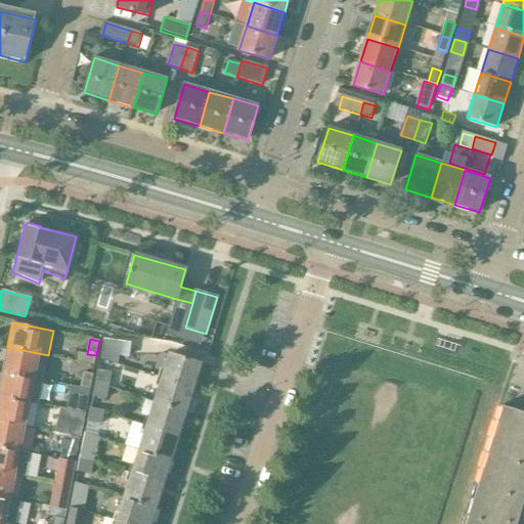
[(130,343),(102,339),(100,359),(118,364),(118,356),(128,356),(130,343)]
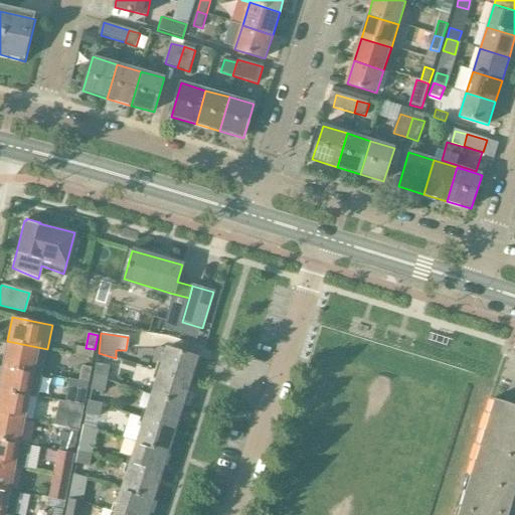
[(2,365),(42,373),(47,349),(7,341),(2,365)]
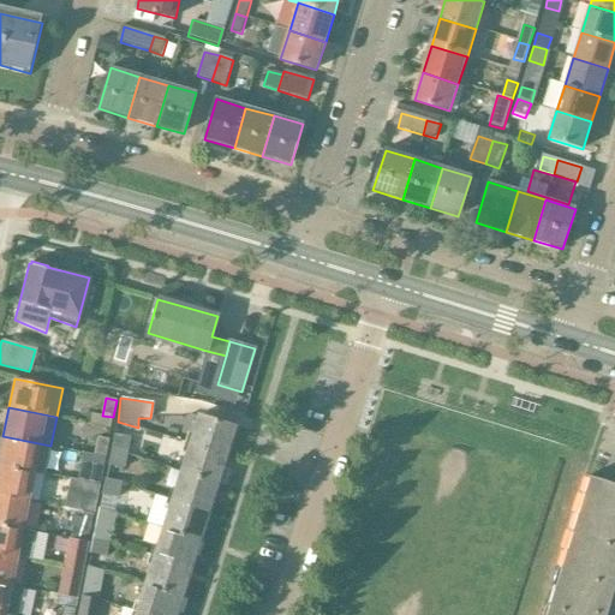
[(189,442),(227,455),(237,427),(198,415),(189,442)]
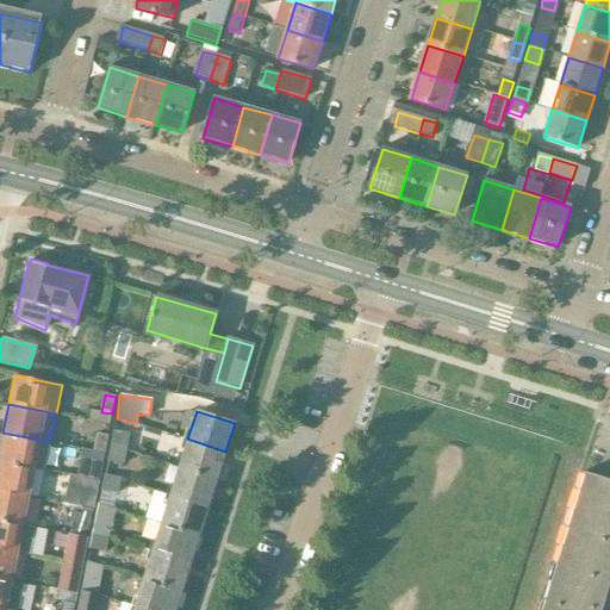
[(114,430),(111,446),(126,450),(130,434),(114,430)]
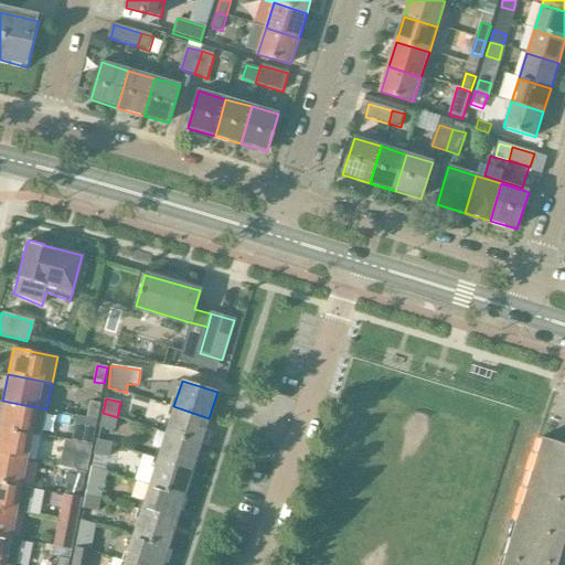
[(0,412),(0,426),(32,434),(41,435),(46,409),(2,401),(0,412)]
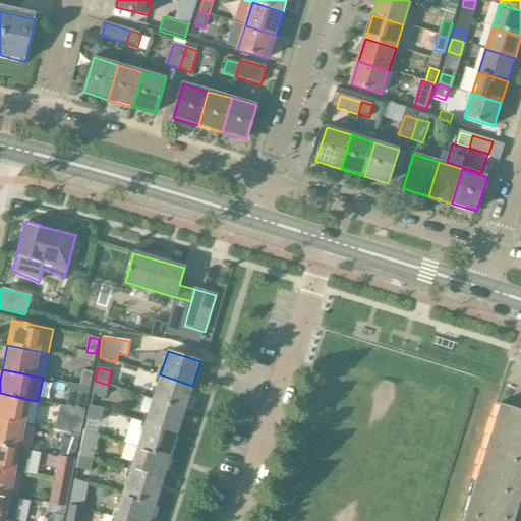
[(79,385),(89,387),(92,372),(82,370),(79,385)]
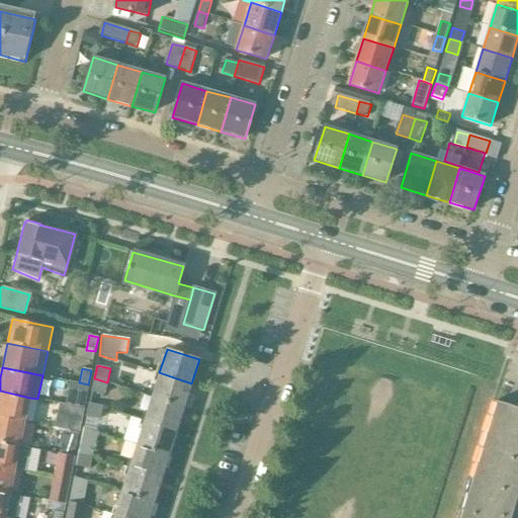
[(191,383),(159,372),(152,397),(184,407),(191,383)]
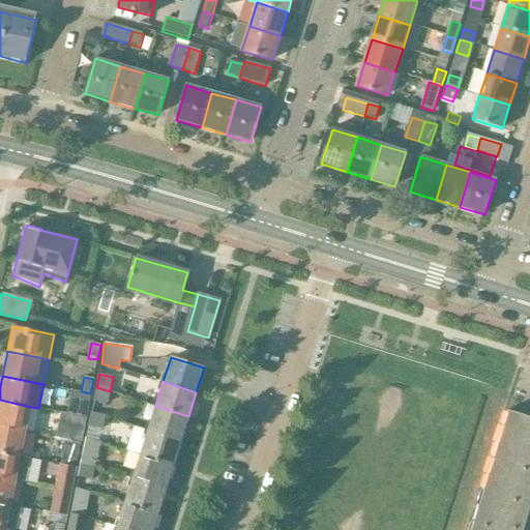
[(110,391),(96,387),(94,400),(108,402),(110,391)]
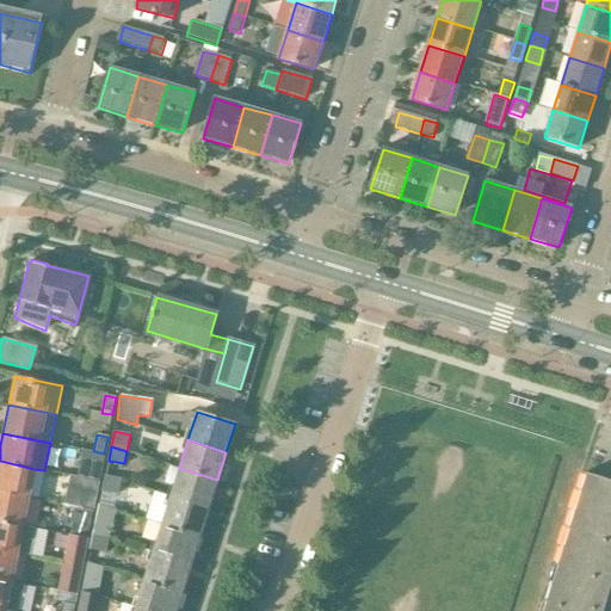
[(98,481),(104,454),(93,451),(88,479),(98,481)]
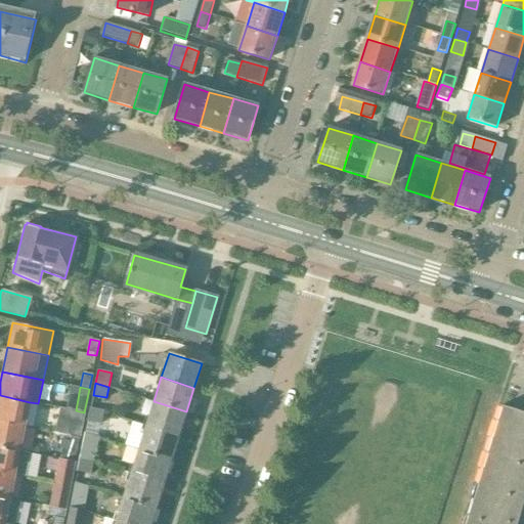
[(30,402),(0,395),(0,421),(25,426),(30,402)]
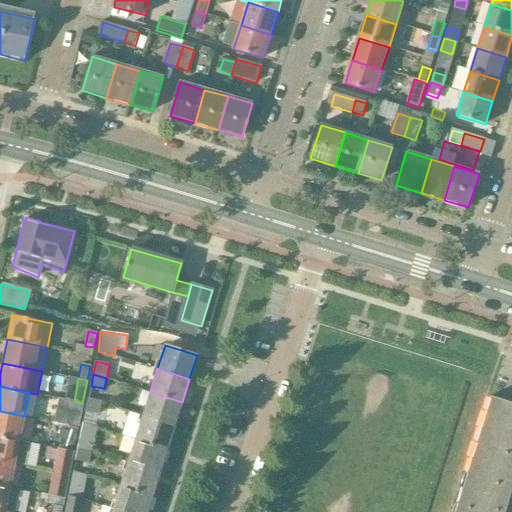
[(182,402),(150,392),(142,416),(174,426),(182,402)]
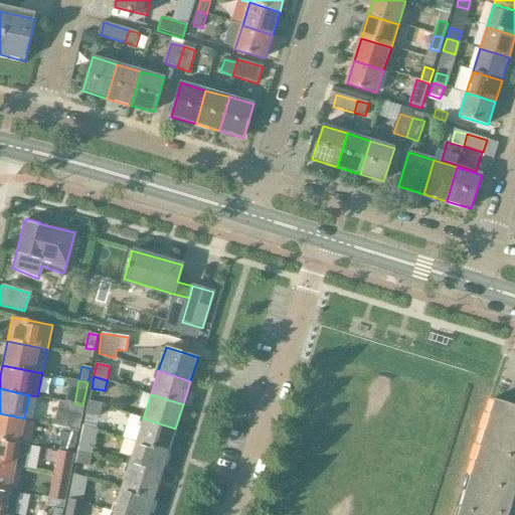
[(514,404),(514,405),(493,398),(456,514),(506,514),(514,488),(514,404)]
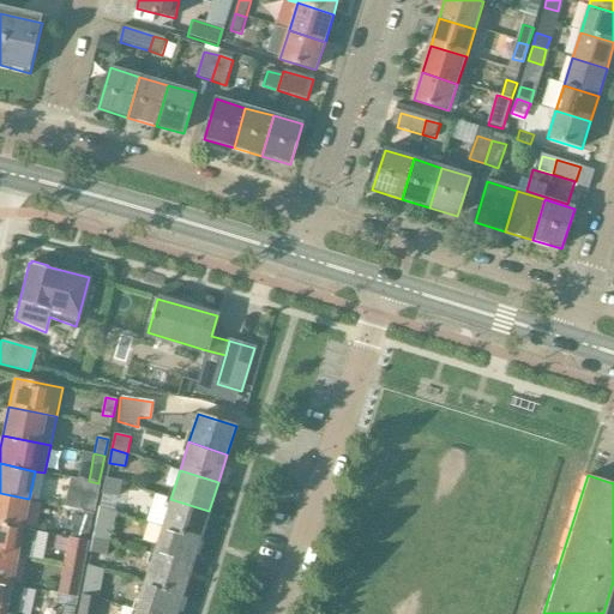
[(106,477),(103,493),(119,495),(121,481),(106,477)]
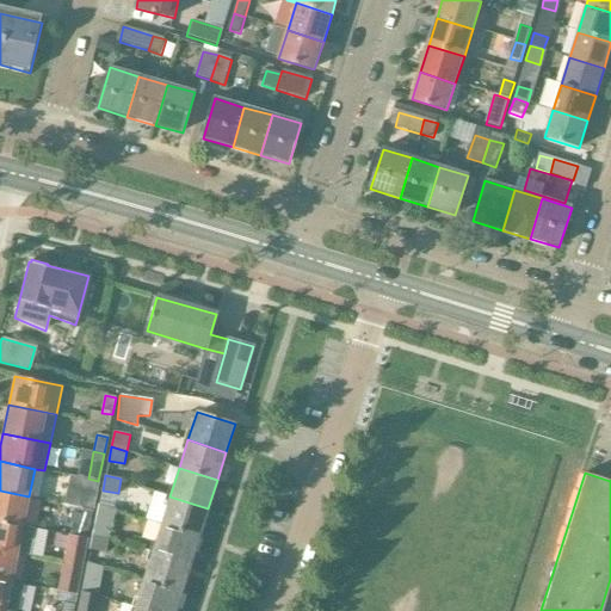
[(81,507),(93,510),(98,481),(88,479),(73,476),(71,488),(85,492),(81,507)]
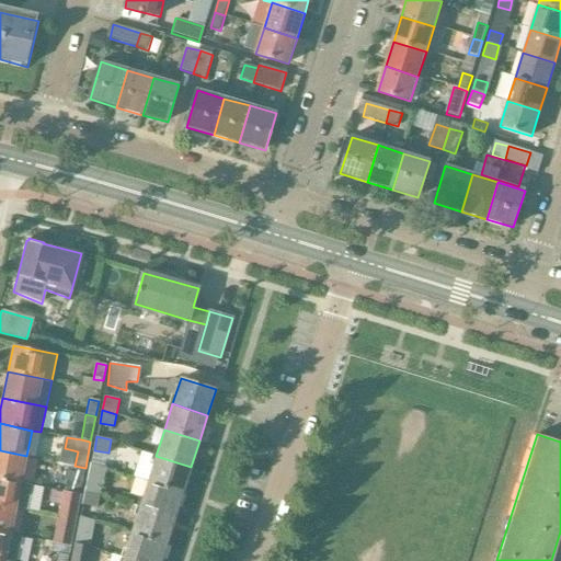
[(26,456),(0,450),(0,477),(22,482),(26,456)]
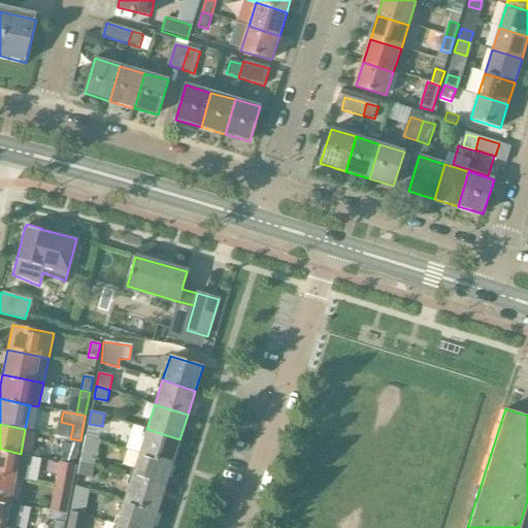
[(179,439),(146,429),(139,453),(172,463),(179,439)]
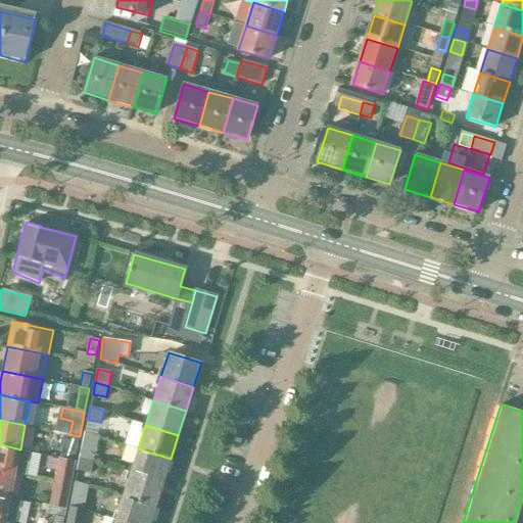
[(75,458),(80,436),(69,434),(66,449),(61,448),(60,455),(75,458)]
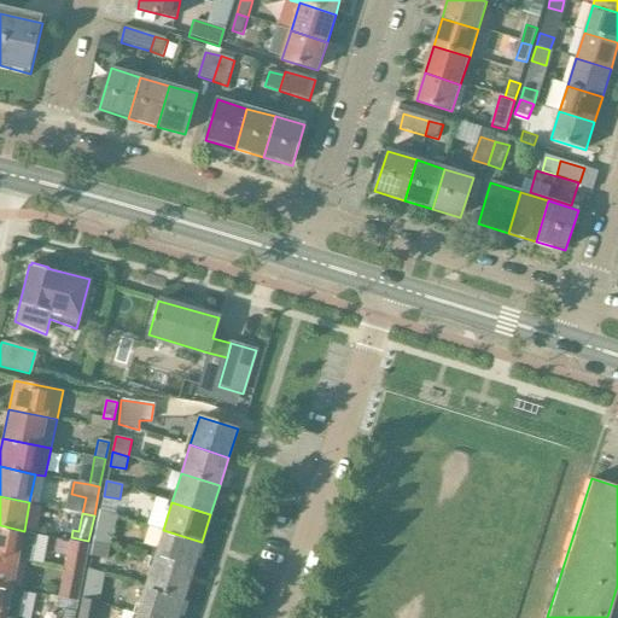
[(95,540),(110,544),(114,528),(116,517),(100,513),(95,540)]
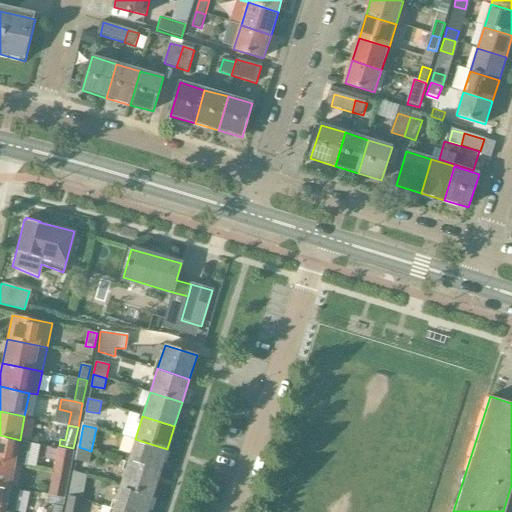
[(20,440),(0,435),(0,460),(15,463),(20,440)]
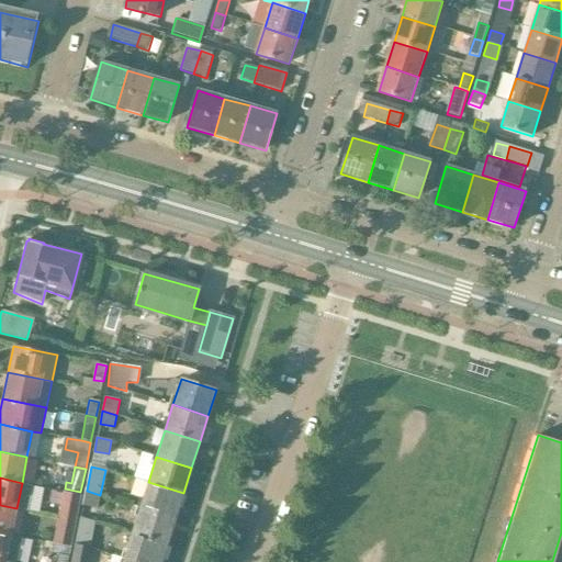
[(183,493),(148,482),(141,508),(176,519),(183,493)]
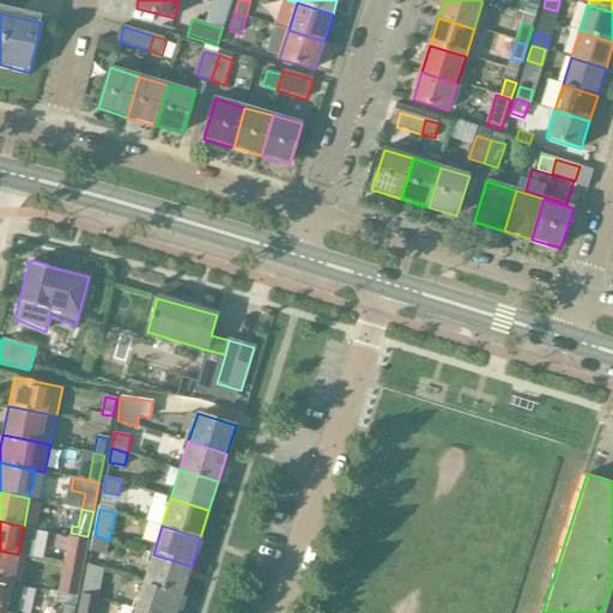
[(107,553),(109,540),(95,535),(91,550),(107,553)]
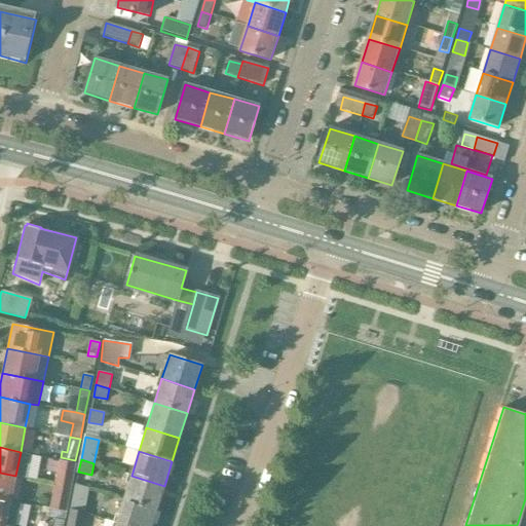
[(53,484),(70,487),(75,463),(59,460),(53,484)]
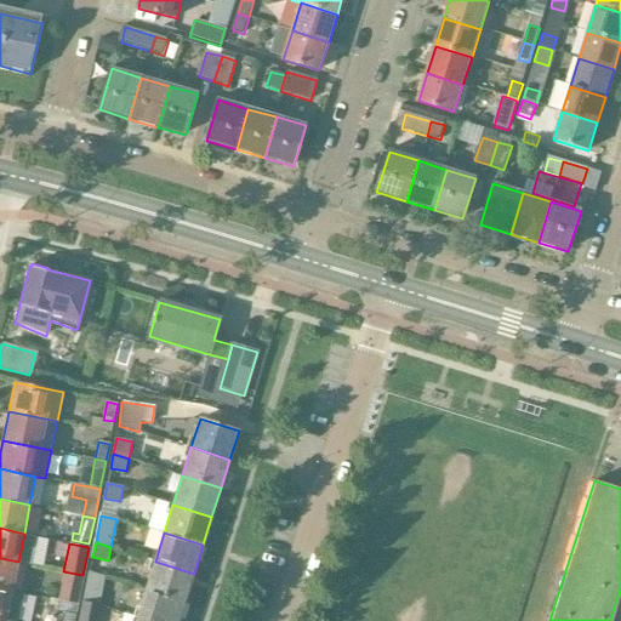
[(18,562),(0,558),(0,587),(12,591),(18,562)]
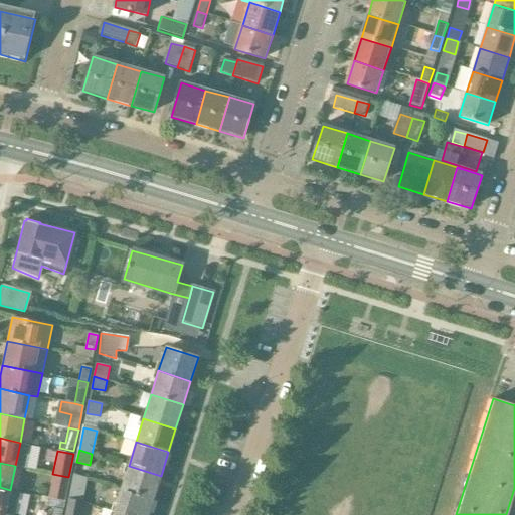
[(161,476),(129,466),(121,489),(153,499),(161,476)]
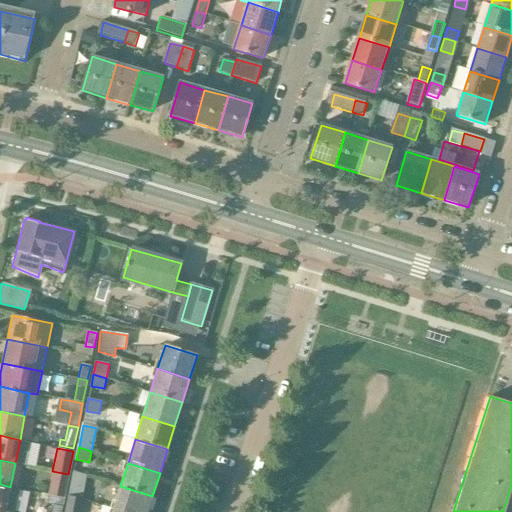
[(64,498),(68,474),(52,471),(48,495),(64,498)]
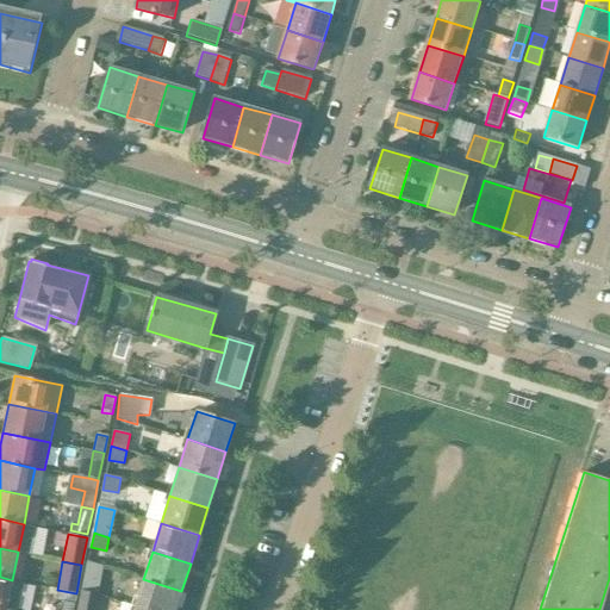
[(86,574),(82,590),(98,593),(100,577),(86,574)]
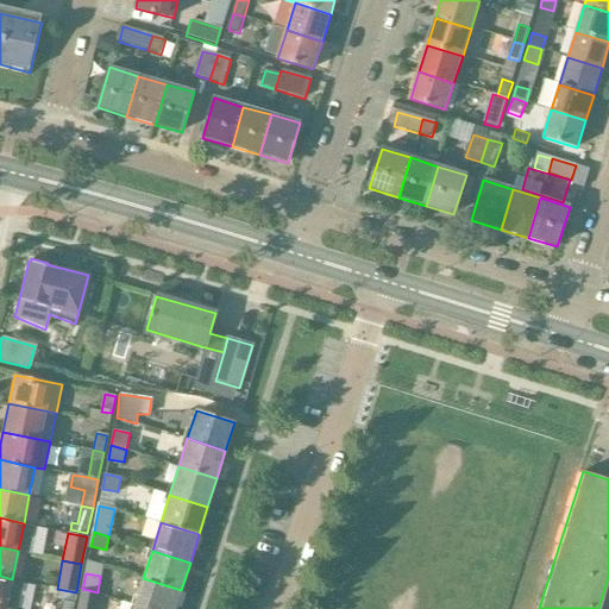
[(12,579),(0,576),(0,606),(6,607),(12,579)]
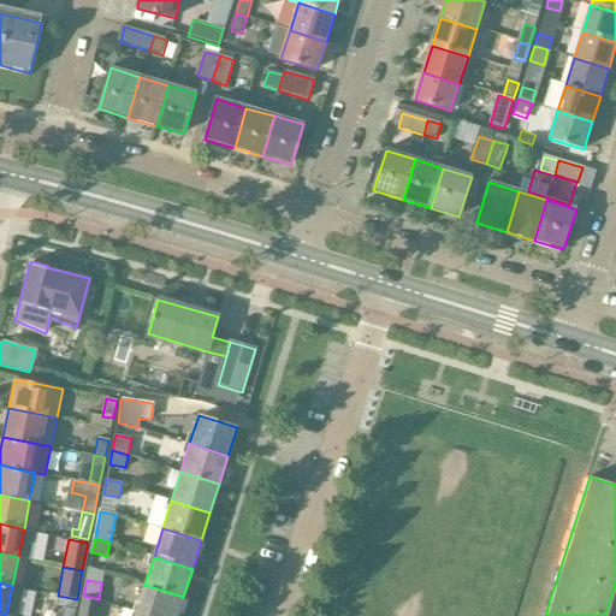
[(177,615),(183,597),(144,585),(136,612),(146,615),(177,615)]
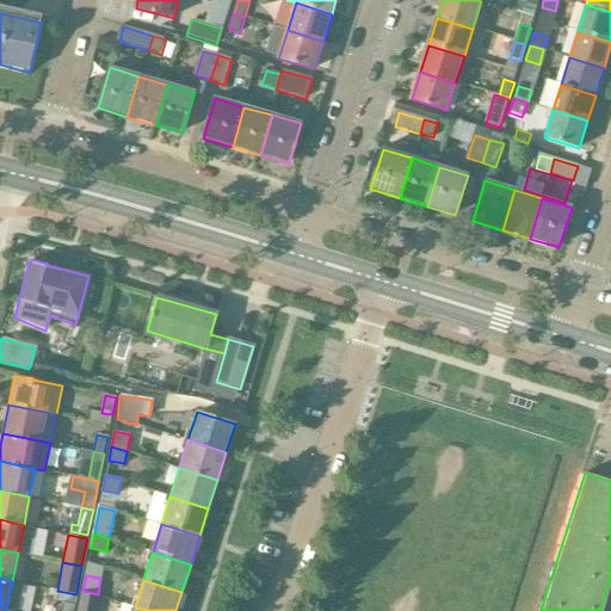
[(80,592),(76,610),(94,610),(97,596),(80,592)]
